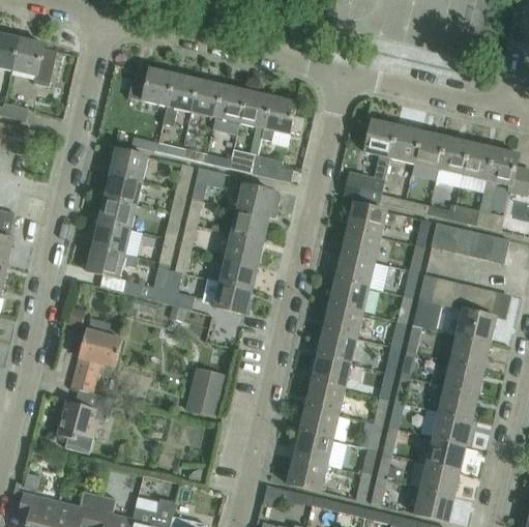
[(0,66),(10,69),(18,36),(0,32),(0,66)]
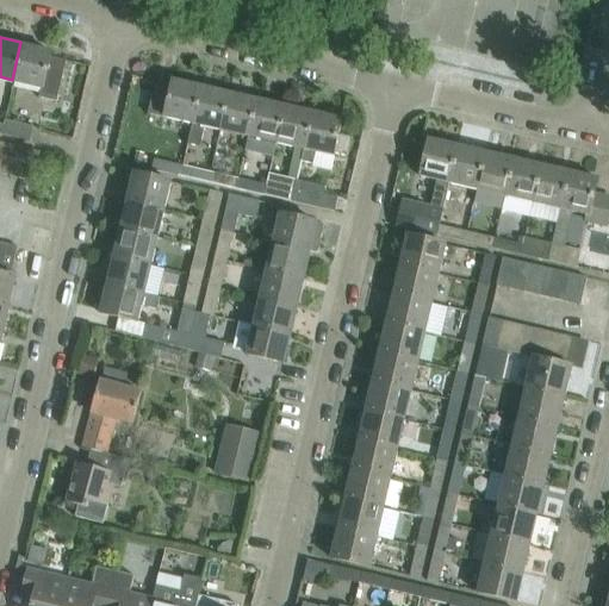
[(56,99),(66,57),(49,54),(50,49),(20,42),(12,80),(41,86),(38,94),(56,99)]
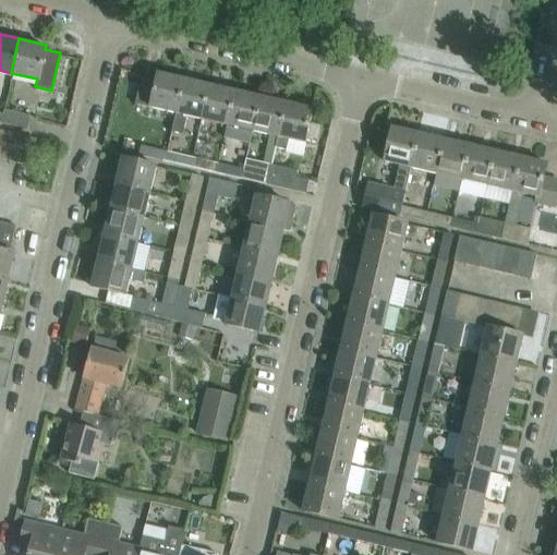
[(173,111),(181,76),(157,71),(156,79),(141,75),(134,101),(156,107),(173,111)]
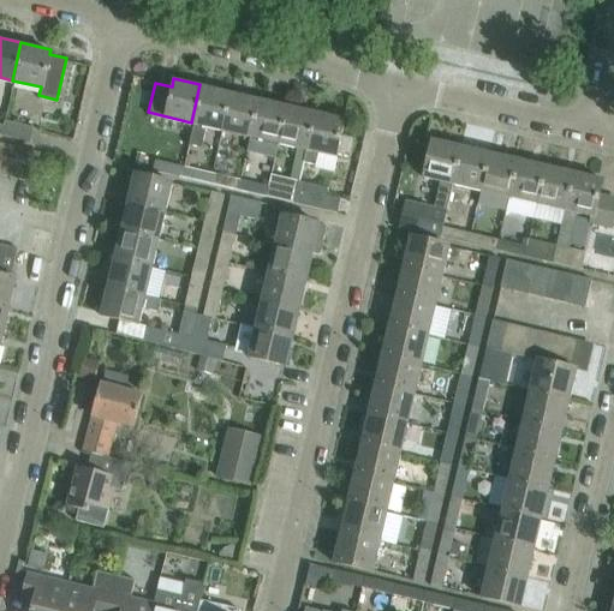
[(220,129),(228,90),(200,84),(191,123),(186,143),(202,145),(207,125),(220,129)]
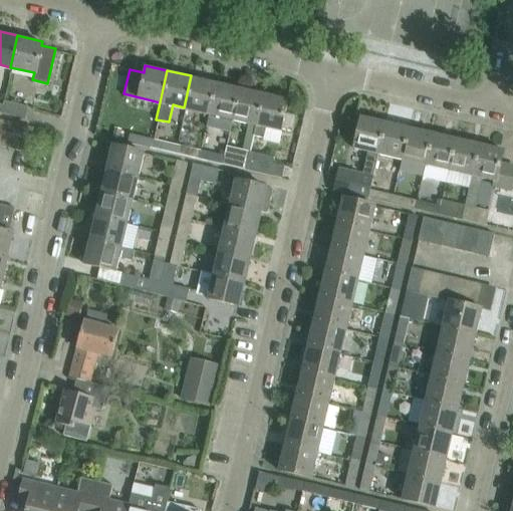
[(208,112),(215,81),(191,75),(184,107),(208,112)]
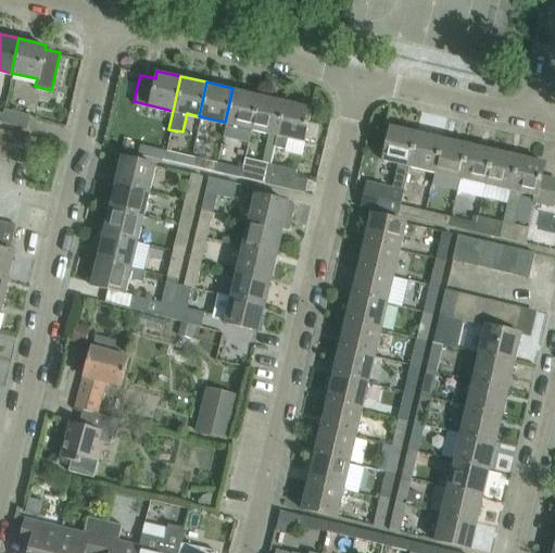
[(247,141),(250,128),(257,93),(232,88),(225,122),(222,136),(247,141)]
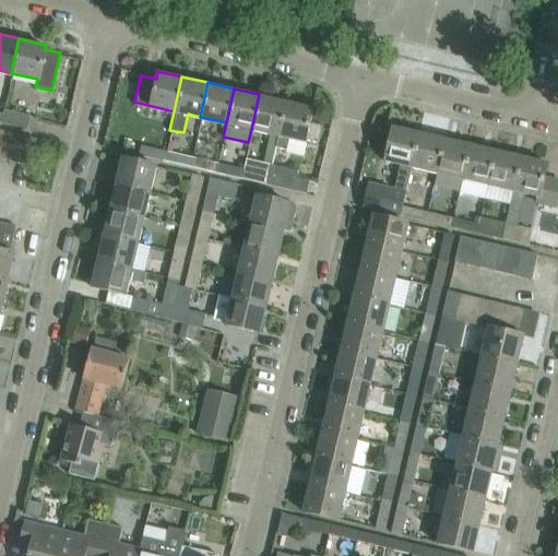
[(276,134),(284,101),(259,94),(251,129),(276,134)]
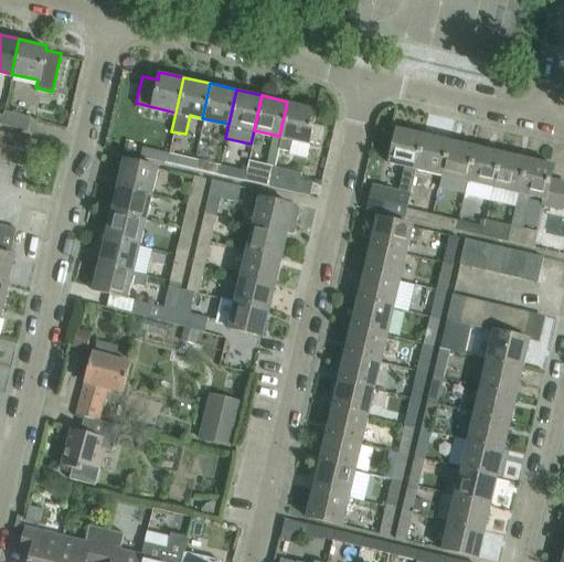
[(321,142),(326,125),(312,122),(316,108),(287,102),(279,136),(277,147),(286,149),(288,138),(308,142),(308,139),(321,142)]
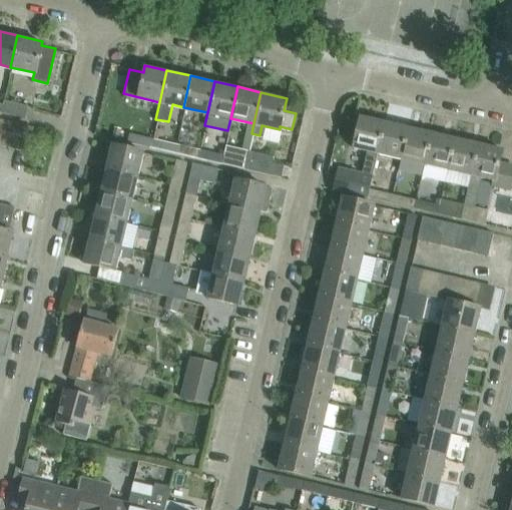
[(4,99),(3,103),(1,111),(25,116),(28,104),(4,99)]
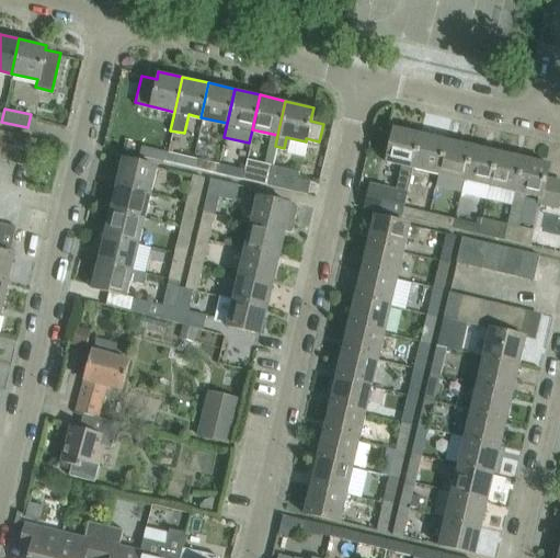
[(408,183),(412,166),(420,132),(393,126),(386,160),(401,163),(397,180),(408,183)]
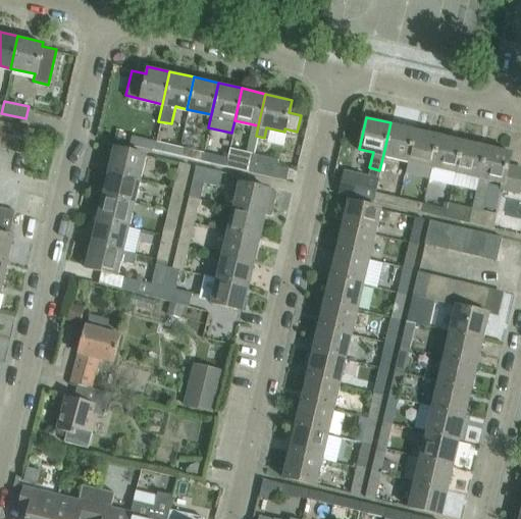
[(0,145),(4,147),(10,122),(0,118),(0,145)]
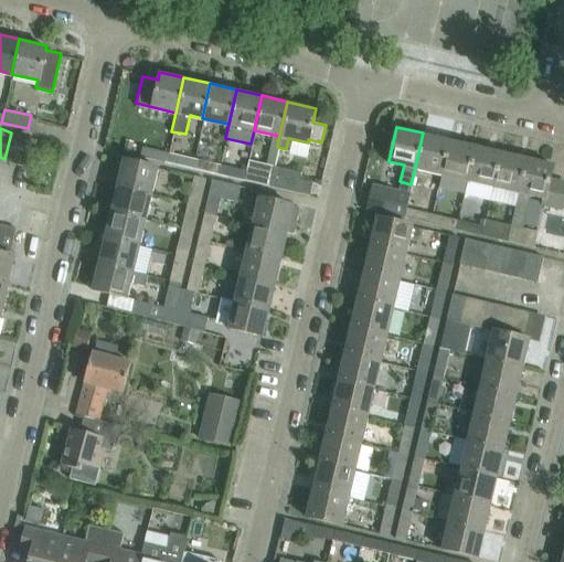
[(18,162),(24,136),(11,133),(4,159),(18,162)]
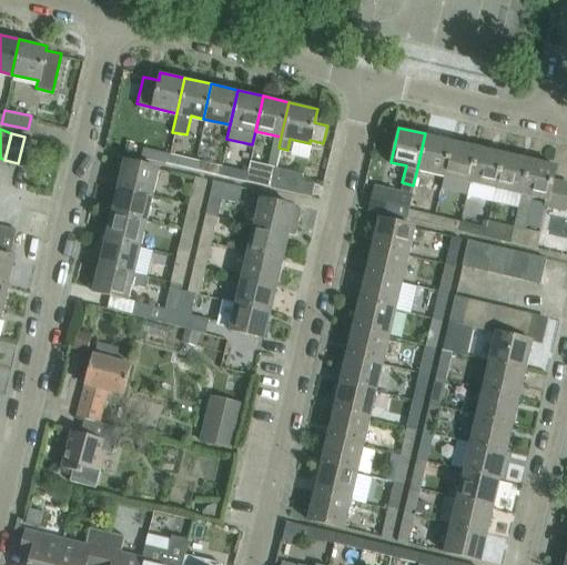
[(443,174),(452,140),(425,133),(417,168),(443,174)]
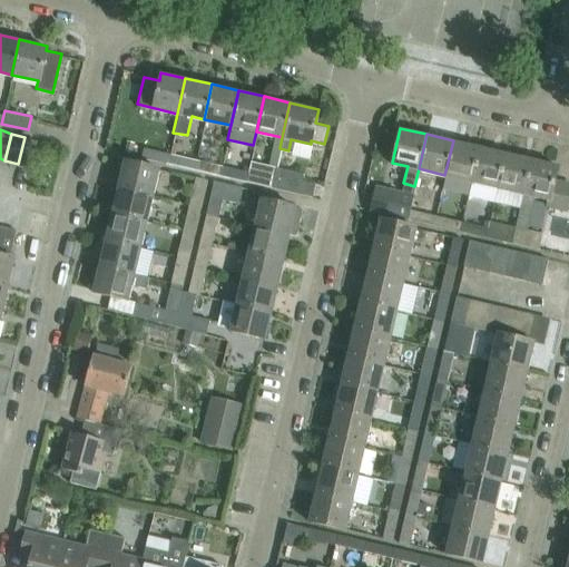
[(30,167),(37,139),(25,137),(18,164),(30,167)]
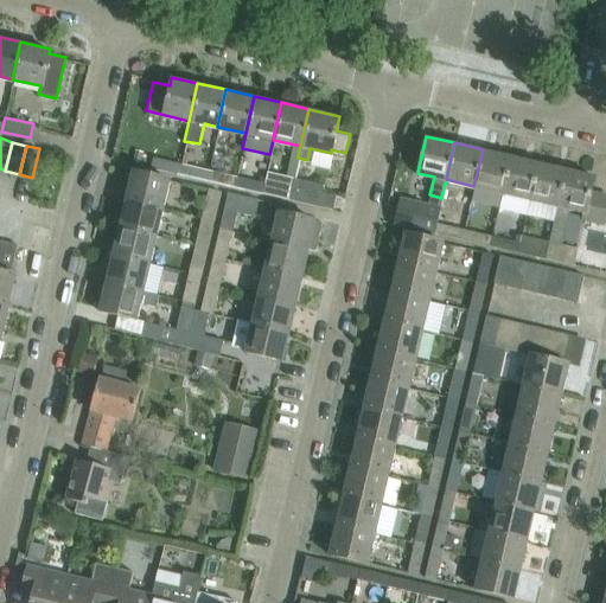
[(134,149),(132,160),(140,162),(142,151),(134,149)]
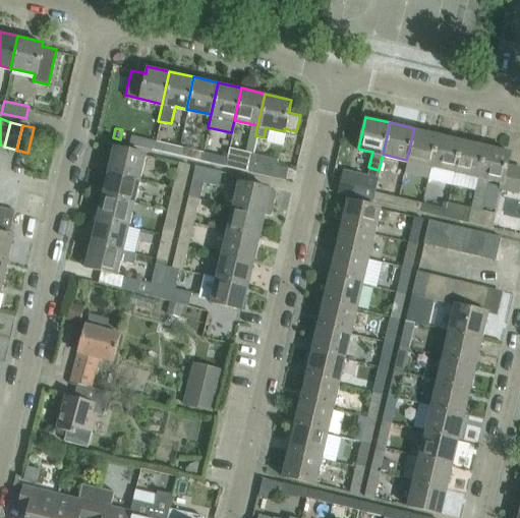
[(430,165),(438,133),(414,128),(406,160),(430,165)]
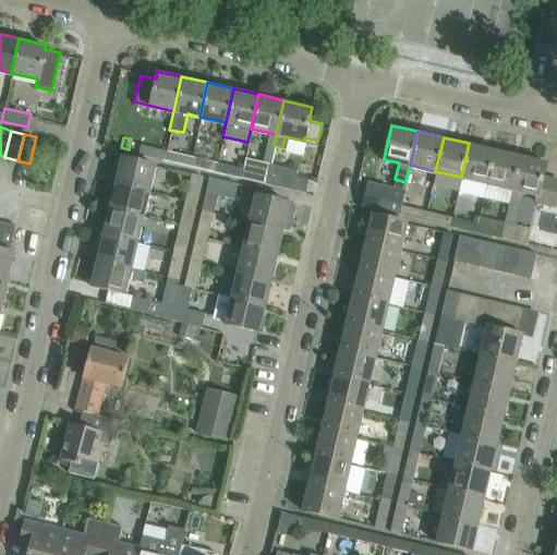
[(486,183),(494,148),(469,143),(461,177),(486,183)]
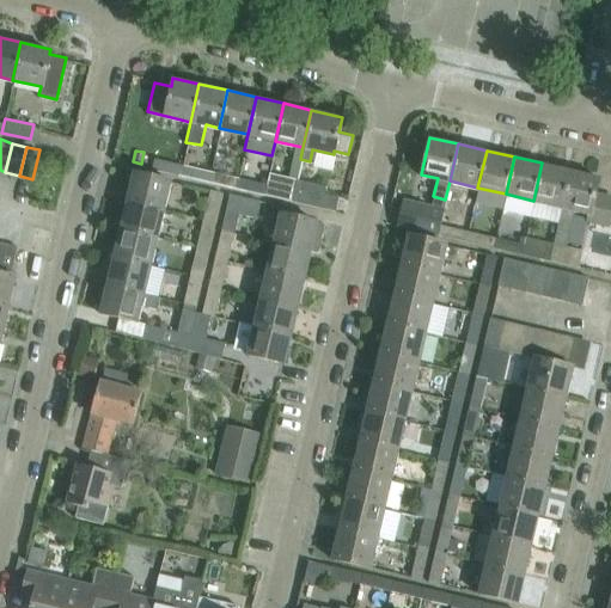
[(178,173),(181,164),(154,158),(152,167),(178,173)]
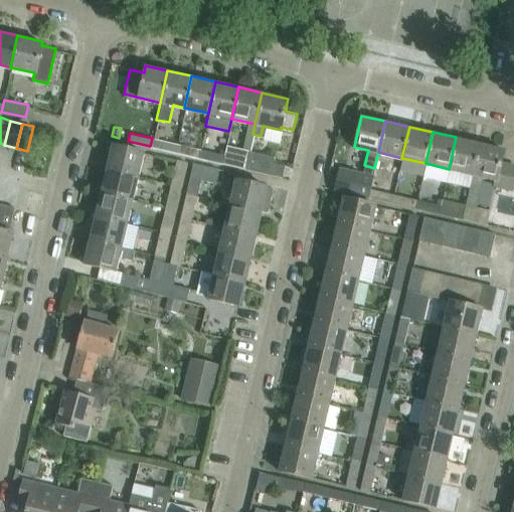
[(472,174),(479,143),(456,137),(449,169),(472,174)]
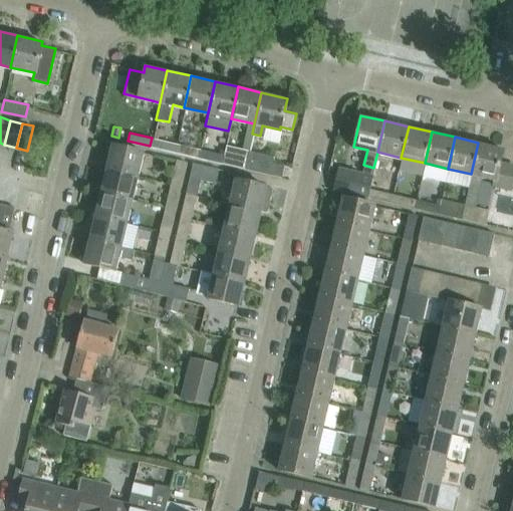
[(174,151),(176,144),(152,138),(150,146),(174,151)]
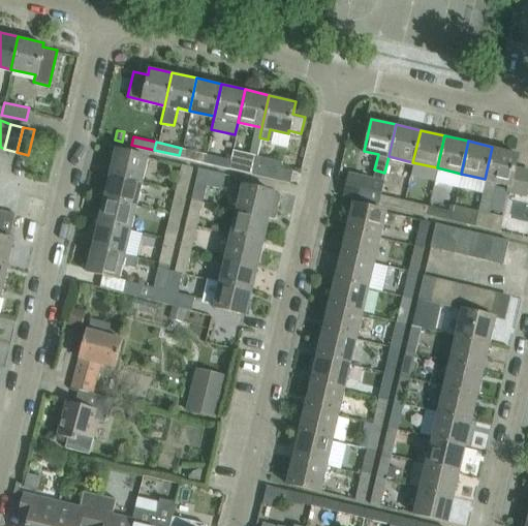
[(489,212),(496,182),(508,184),(507,190),(525,194),(527,180),(527,168),(515,165),(518,152),(492,147),(485,179),(478,209),(477,209),(474,224),(500,229),(503,215),(489,212)]
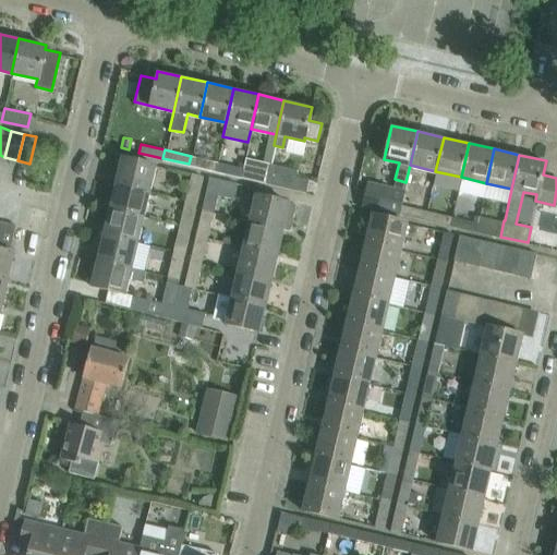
[(149,191),(156,164),(121,156),(114,182),(149,191)]
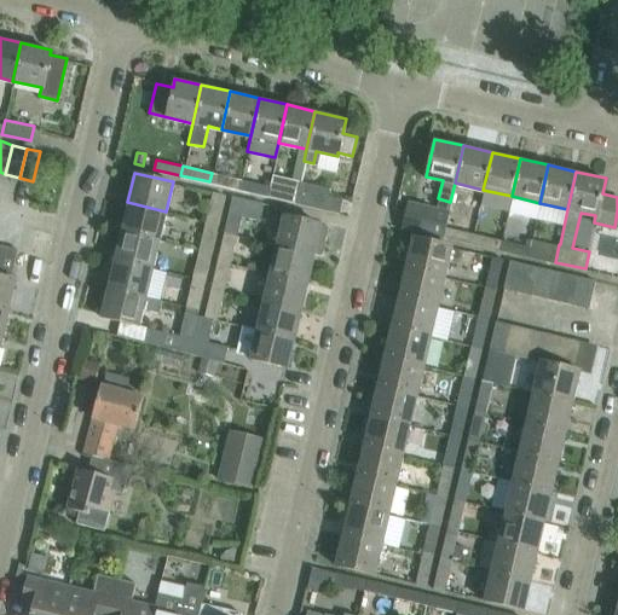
[(238,189),(240,179),(212,173),(209,181),(238,189)]
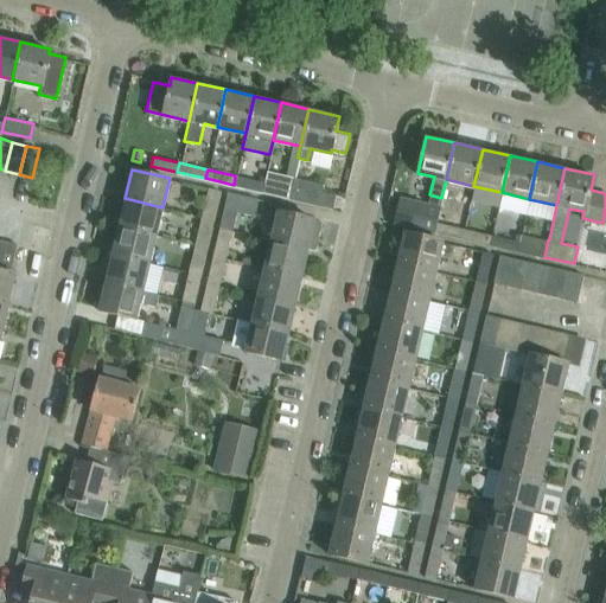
[(288,198),(293,177),(266,170),(262,181),(261,191),(288,198)]
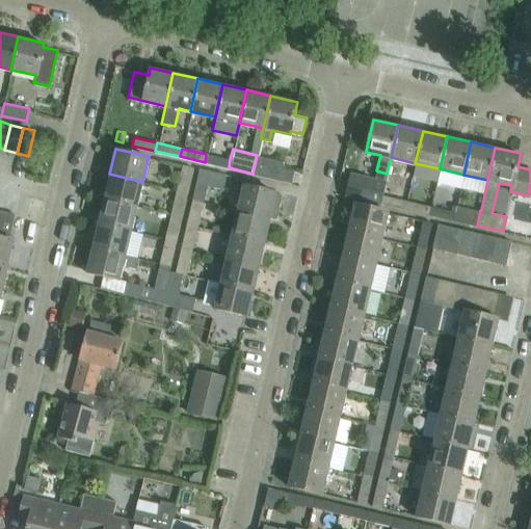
[(229,167),(230,159),(206,154),(205,162),(229,167)]
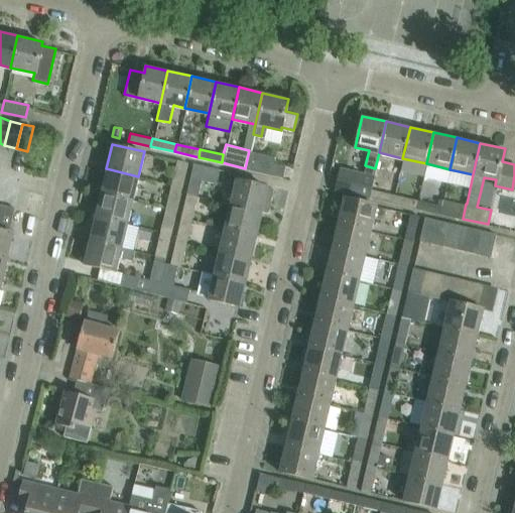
[(275,156),(249,150),(245,168),(282,176),(285,163),(274,161),(275,156)]
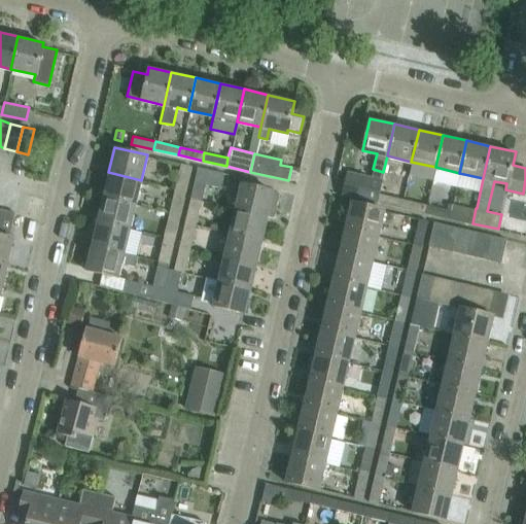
[(180,163),(174,188),(186,190),(191,165),(180,163)]
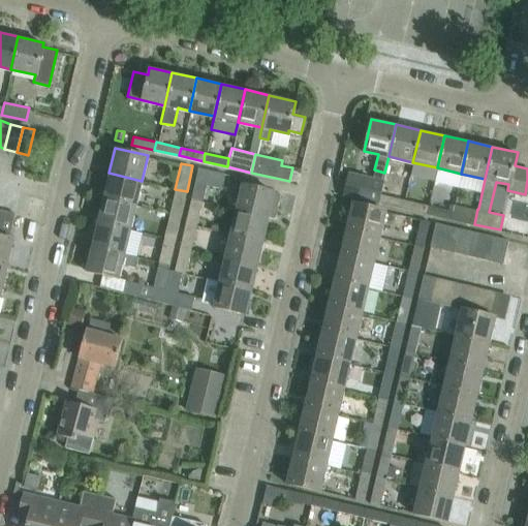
[(198,166),(191,198),(203,200),(206,184),(222,188),(225,173),(198,166)]
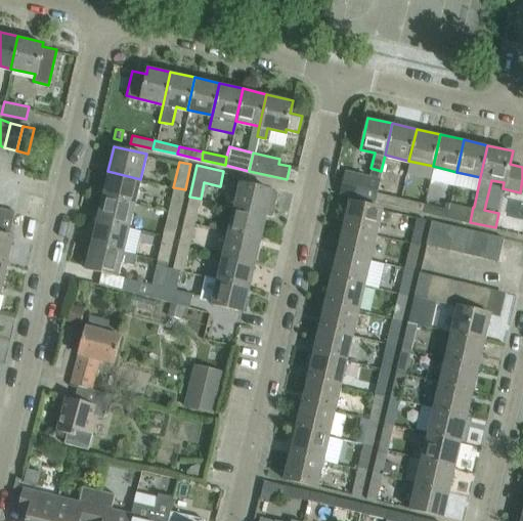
[(339,192),(375,201),(377,191),(381,171),(371,168),(369,175),(344,170),(339,192)]
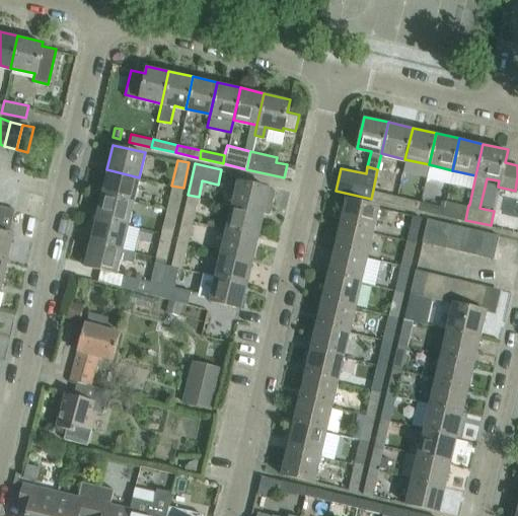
[(134,201),(139,177),(106,169),(101,194),(134,201)]
